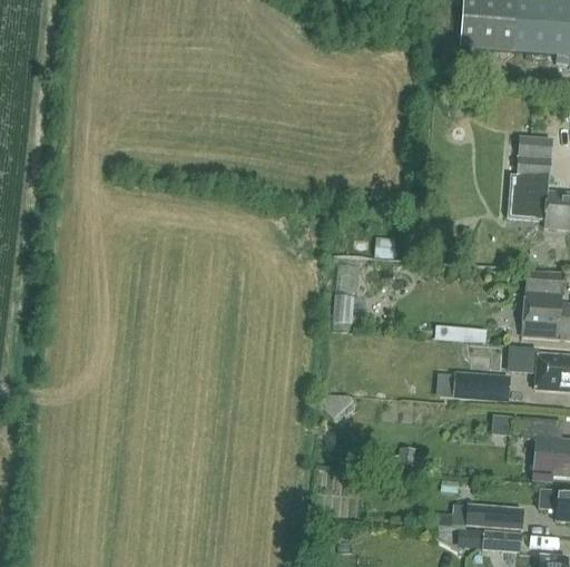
[(569,55),(569,67),(569,69),(569,0),(462,0),(459,47),(569,55)]
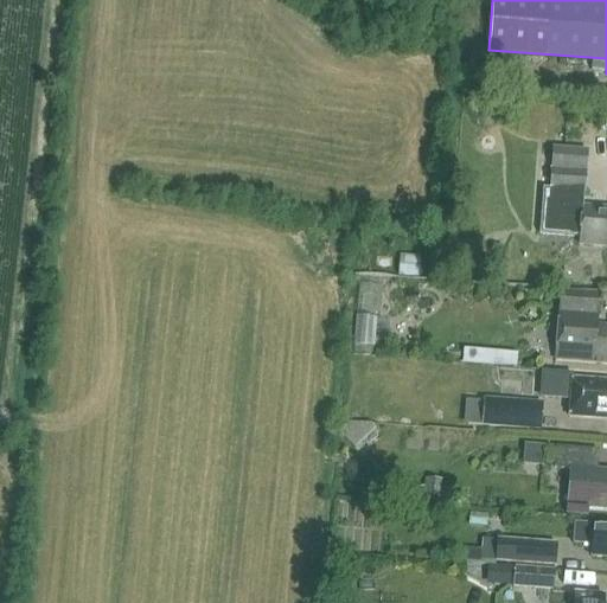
[(579,233),(579,241),(606,243),(606,205),(583,204),(585,190),(583,190),(587,148),(553,146),(549,187),(543,186),(540,231),(579,233)]
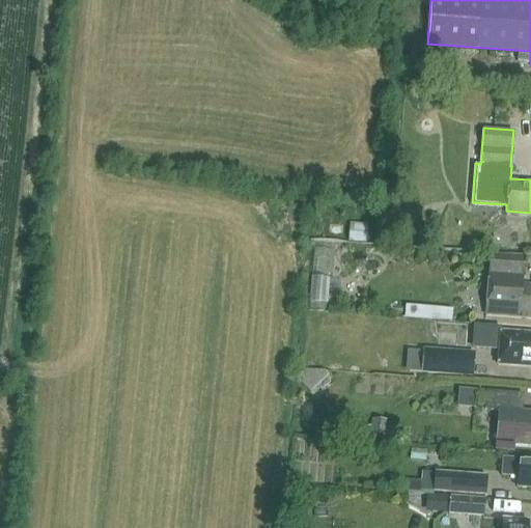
[(367,223),(350,221),(348,240),(366,241),(367,223)]
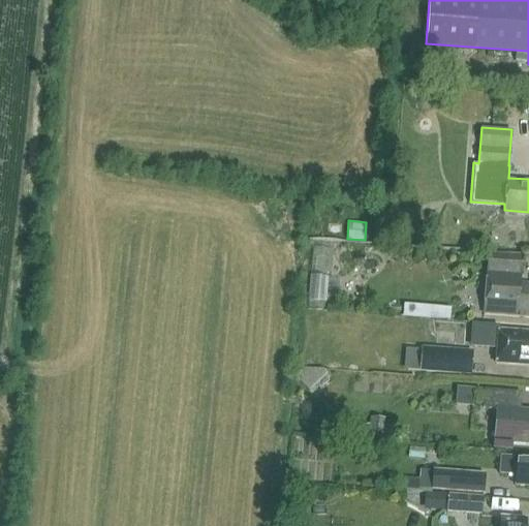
[(528,281),(520,281),(521,255),(488,252),(484,311),(528,314),(528,281)]
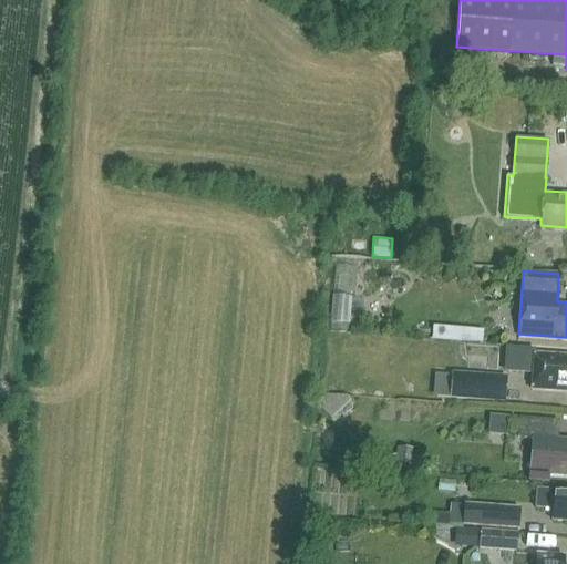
[(350,295),(332,294),(330,321),(338,321),(349,321),(350,295)]
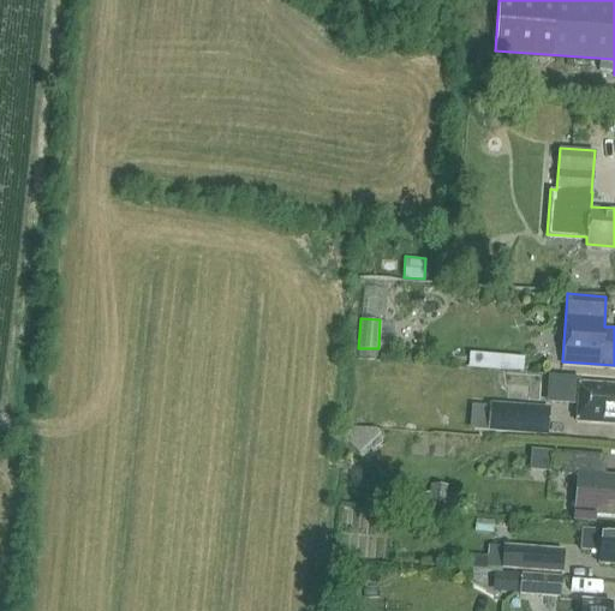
[(494,351),(493,361),(526,363),(526,352),(494,351)]
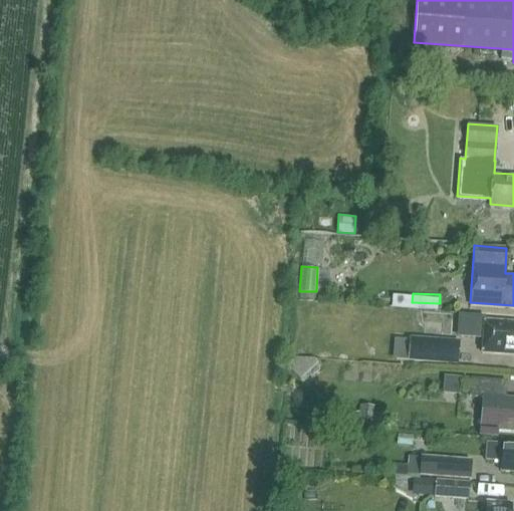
[(513,352),(513,320),(484,319),(482,351),(513,352)]
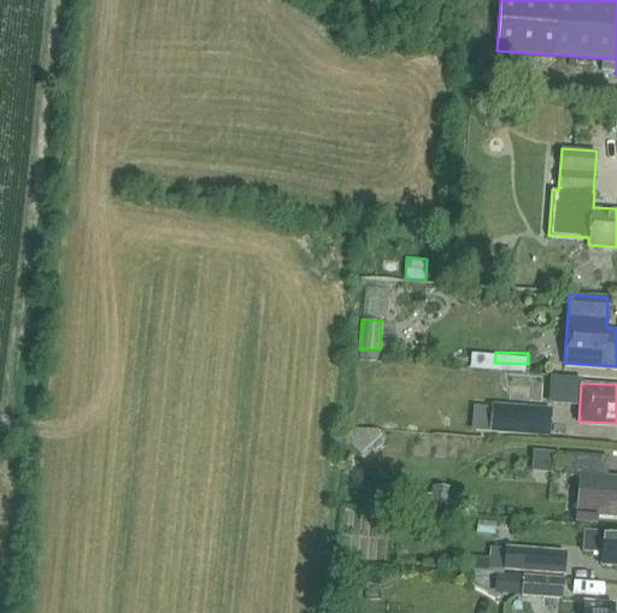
[(523,405),(491,402),(489,431),(521,432),(523,405)]
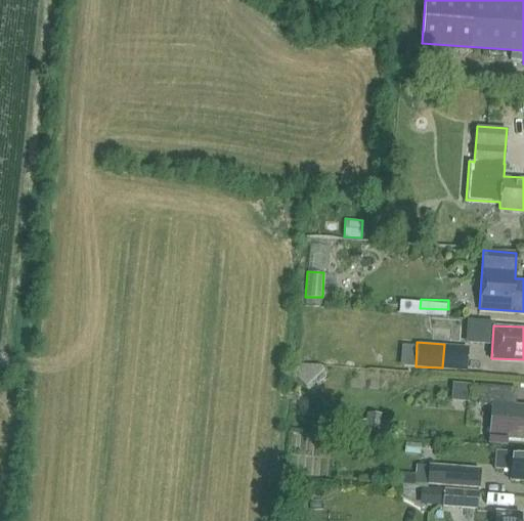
[(293,372),(313,392),(330,376),(325,370),(320,363),(302,362),(293,372)]
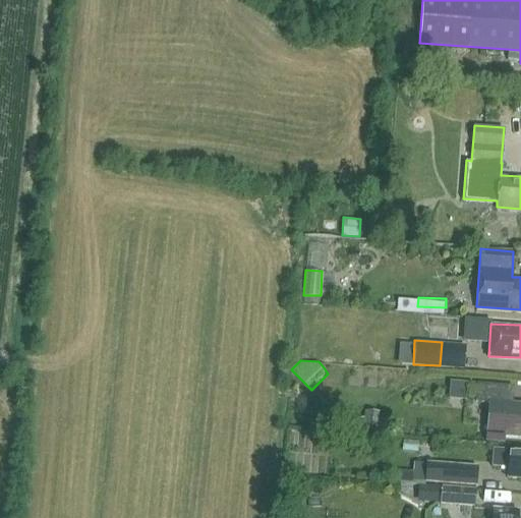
[(452,393),(470,393),(470,377),(453,377),(452,393)]
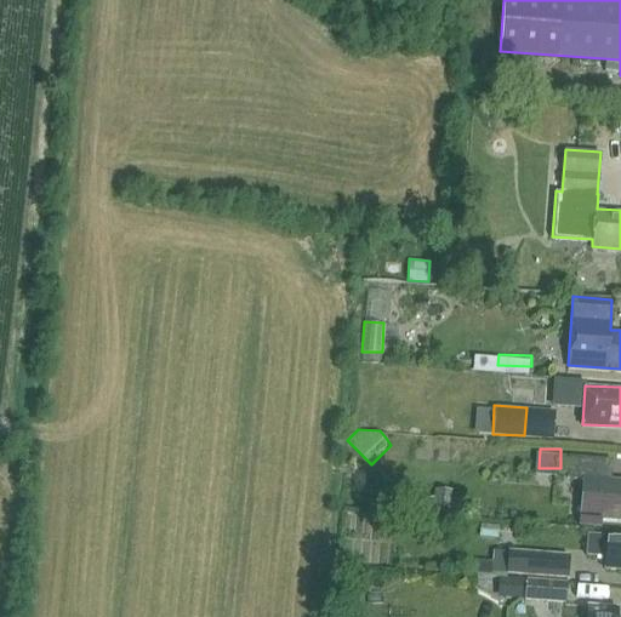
[(584,476),(579,523),(600,525),(600,516),(620,518),(620,479),(603,478),(604,458),(569,455),(568,475),(584,476)]
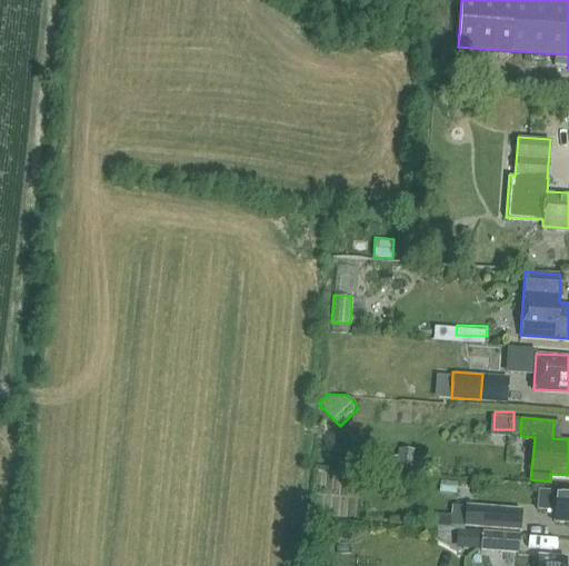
[(392,455),(391,464),(419,465),(420,457),(416,457),(416,453),(398,452),(397,456),(392,455)]
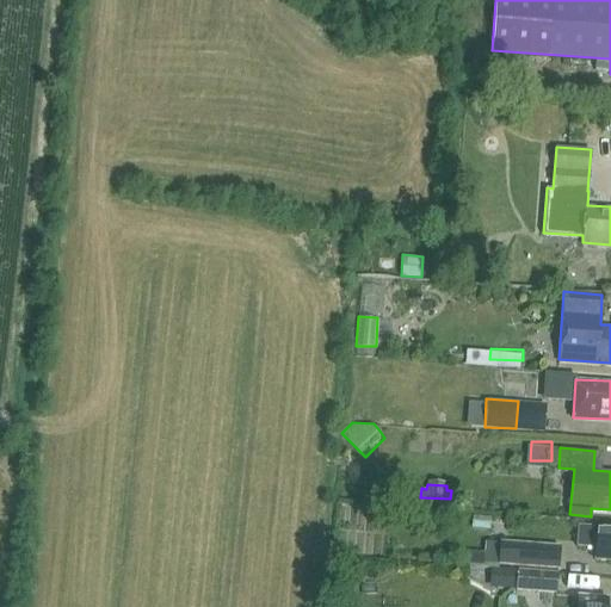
[(576,544),(596,545),(594,558),(610,559),(610,530),(598,528),(598,526),(578,524),(576,544)]
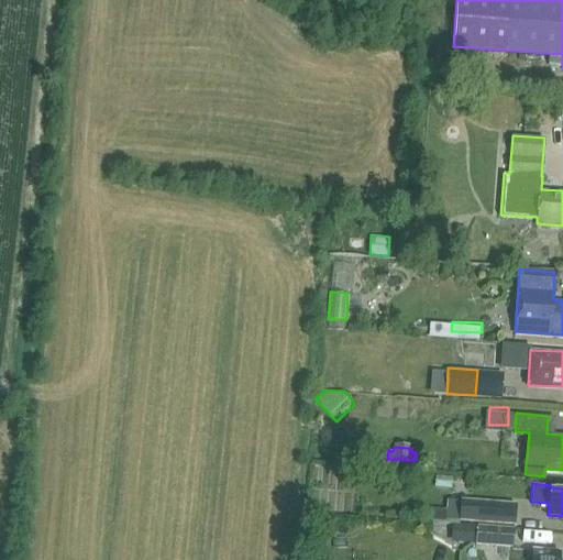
[(515,525),(516,503),(460,498),(459,520),(515,525)]
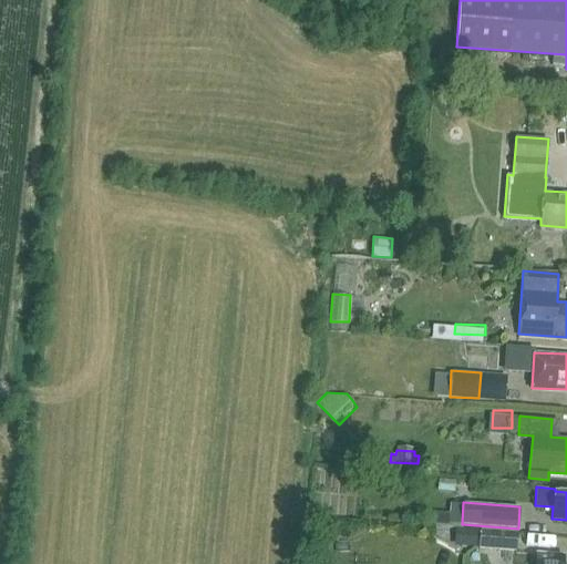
[(460,544),(475,545),(477,527),(462,525),(460,544)]
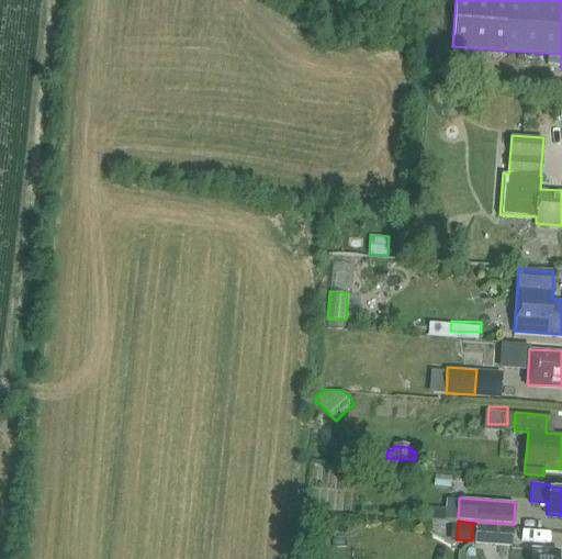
[(474,541),(513,545),(514,525),(476,522),(474,541)]
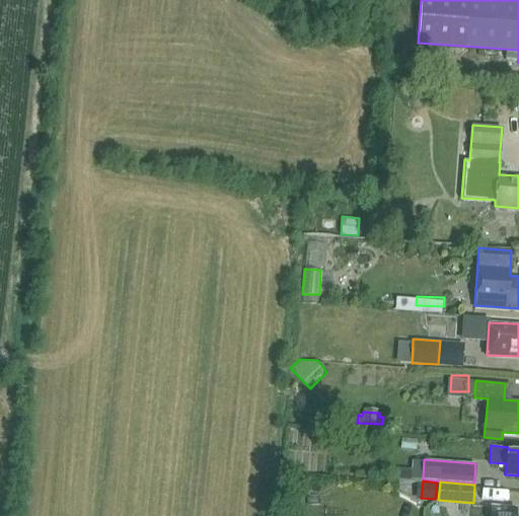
[(515,515),(516,507),(492,505),(490,515),(515,515)]
